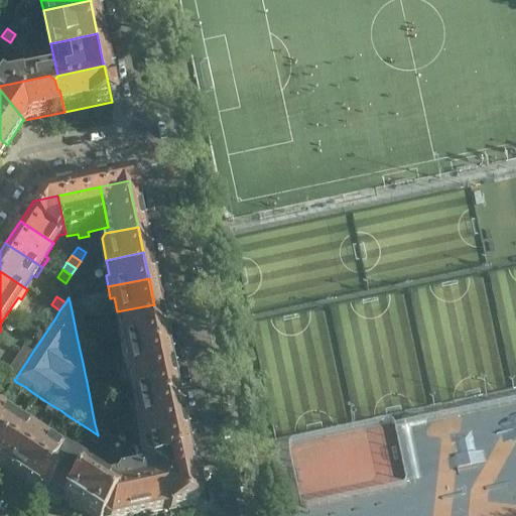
[(54,319),(59,310),(51,304),(45,313),(54,319)]
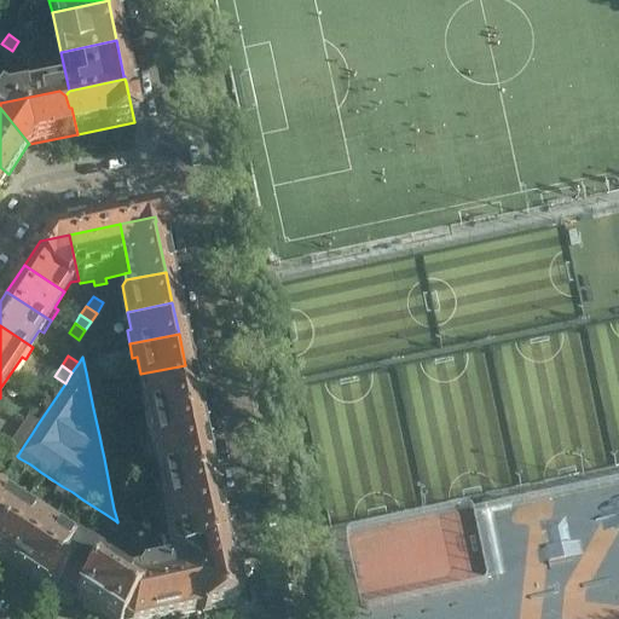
[(191,395),(185,365),(140,374),(144,392),(139,393),(143,406),(191,395)]
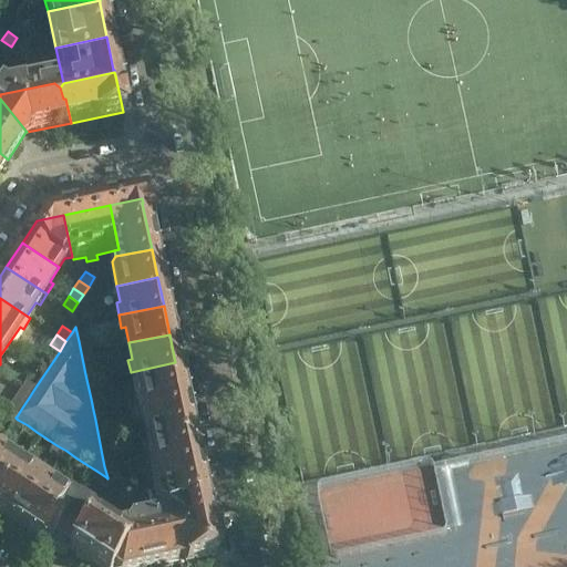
[(92,350),(90,339),(79,341),(81,352),(92,350)]
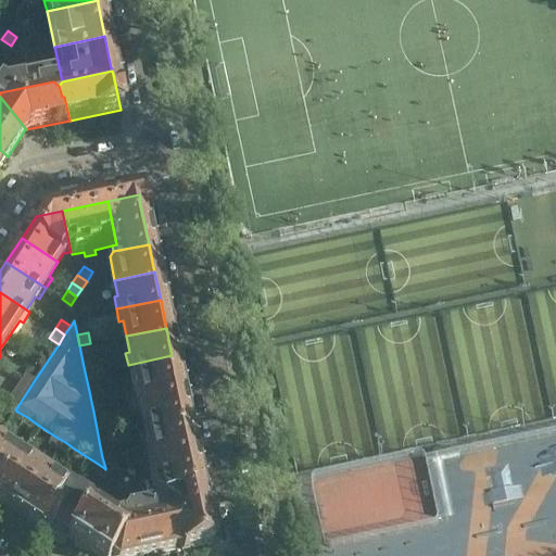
[(92,354),(90,343),(79,345),(81,356),(92,354)]
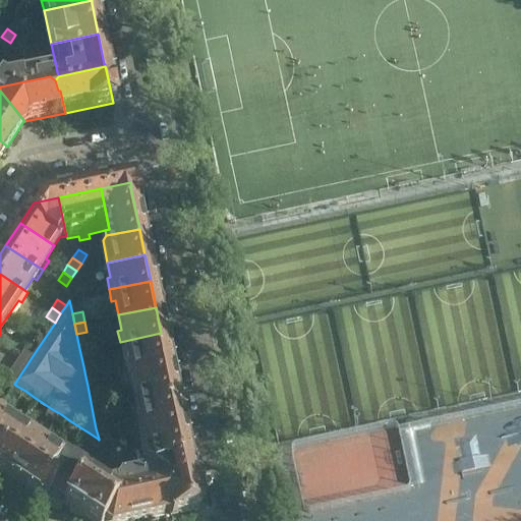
[(89,342),(87,332),(76,334),(78,344),(89,342)]
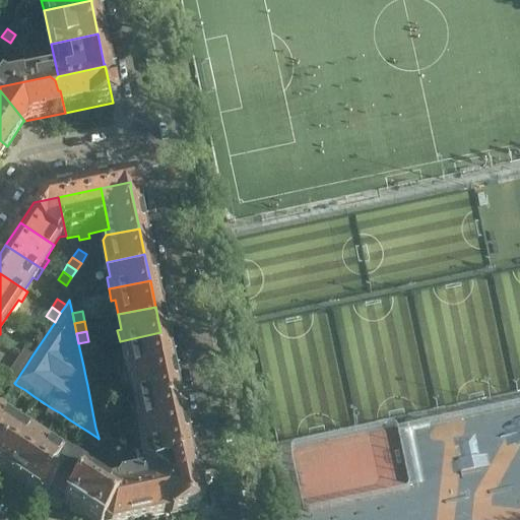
[(167,359),(164,344),(160,332),(120,341),(122,352),(126,351),(129,367),(167,359)]
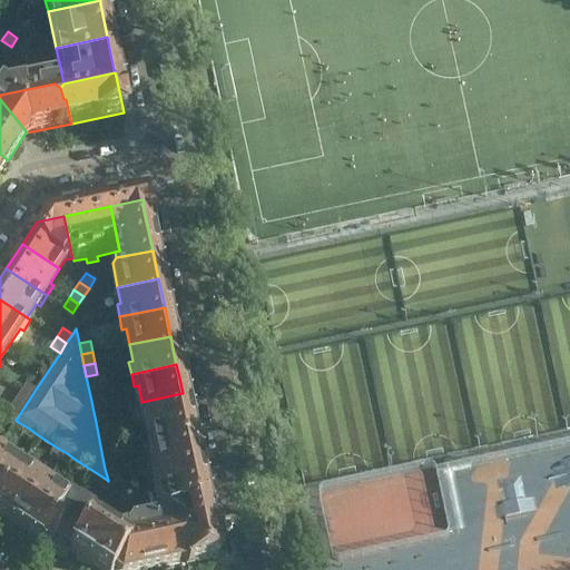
[(29,400),(35,391),(25,384),(19,394),(29,400)]
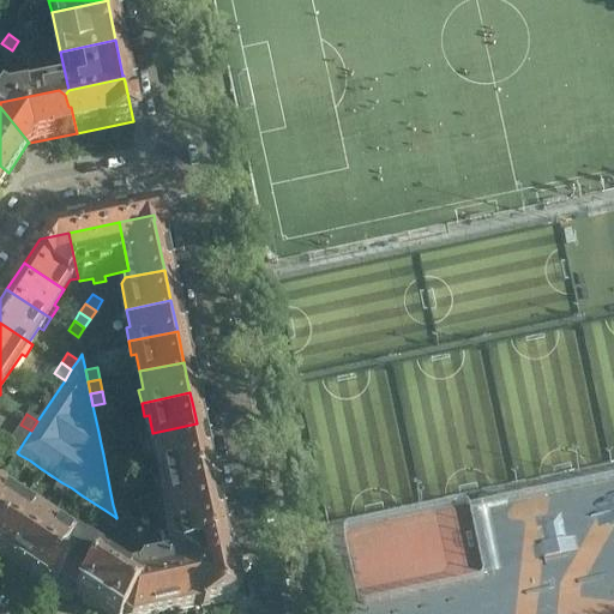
[(203,455),(197,423),(152,433),(156,450),(151,451),(154,464),(203,455)]
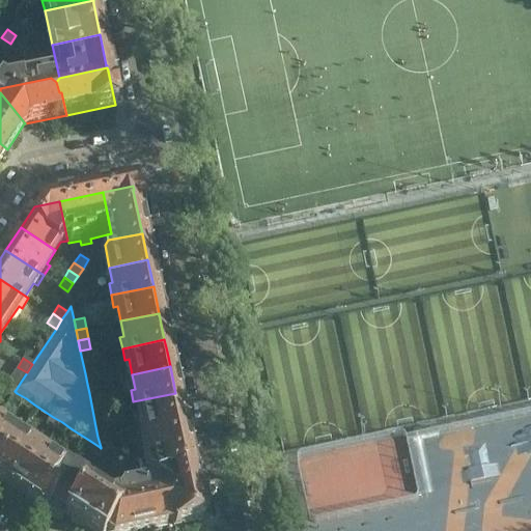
[(21,382),(27,372),(18,367),(11,375),(21,382)]
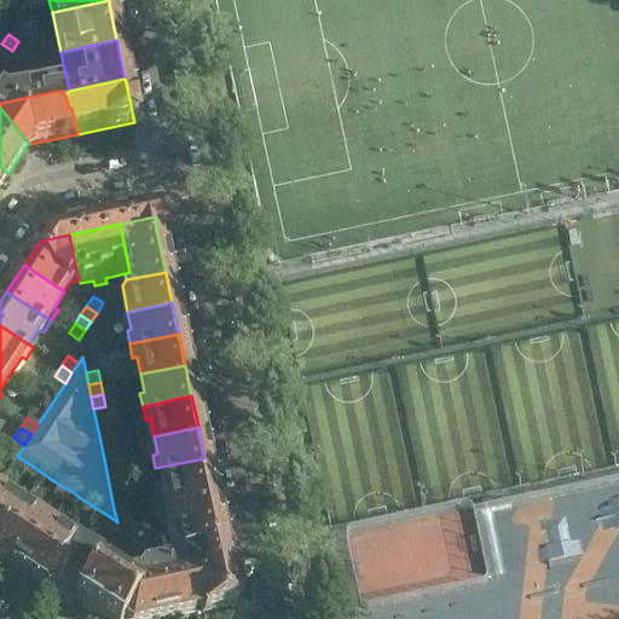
[(114,444),(111,433),(99,435),(102,447),(114,444)]
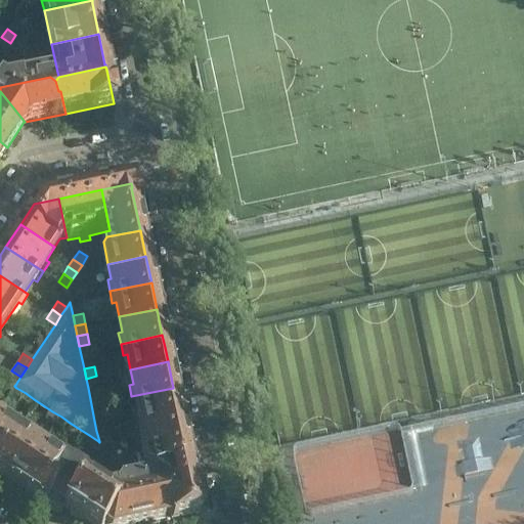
[(15,385),(20,377),(11,370),(6,379),(15,385)]
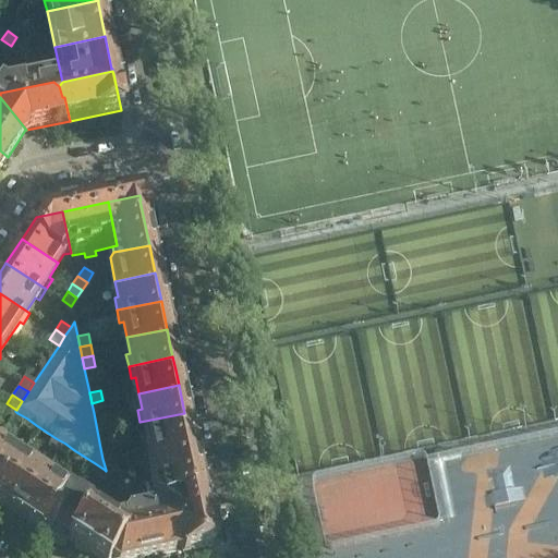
[(105,411),(102,400),(92,403),(94,413),(105,411)]
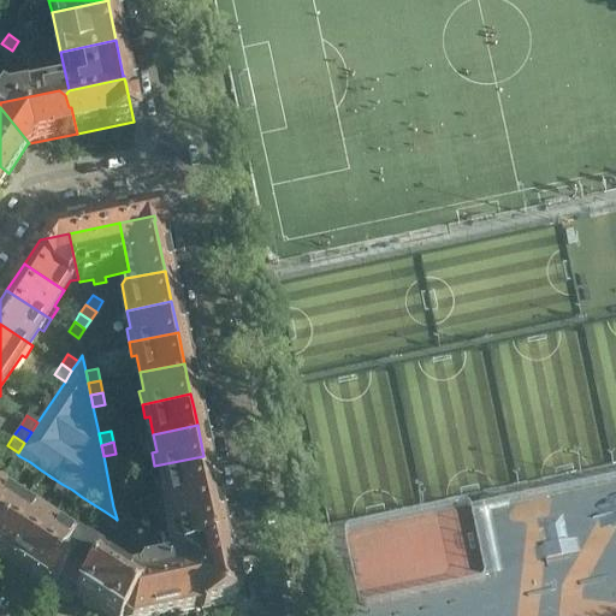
[(23,473),(30,462),(19,456),(13,466),(23,473)]
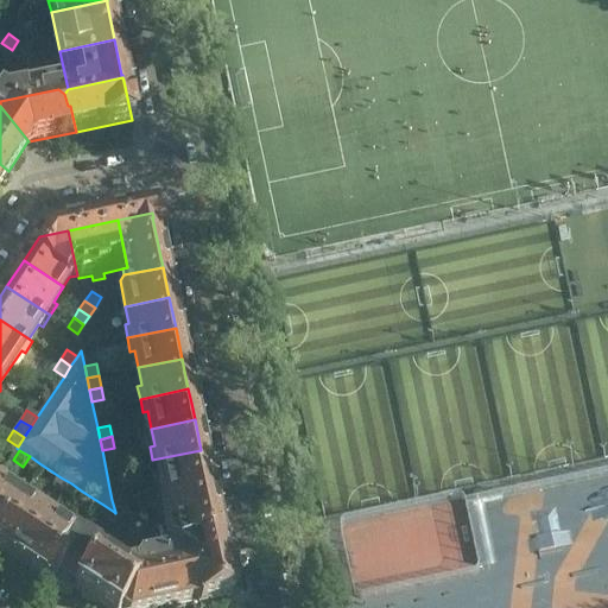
[(207,480),(201,450),(152,460),(156,473),(159,472),(163,489),(207,480)]
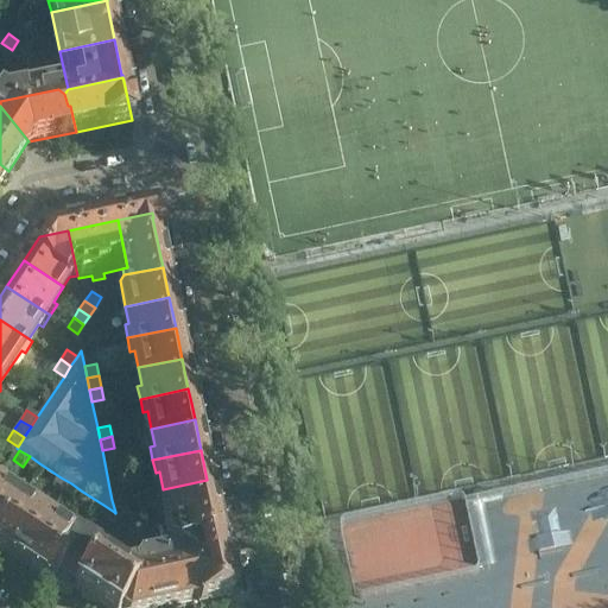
[(32,473),(39,463),(30,456),(23,467),(32,473)]
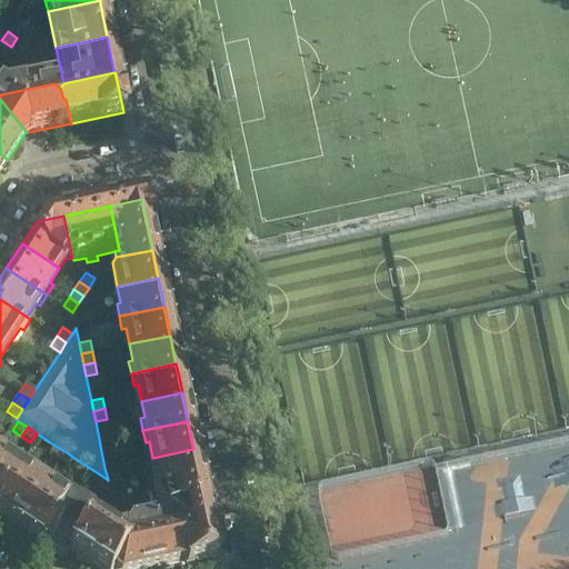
[(60,462),(67,452),(57,447),(51,457),(60,462)]
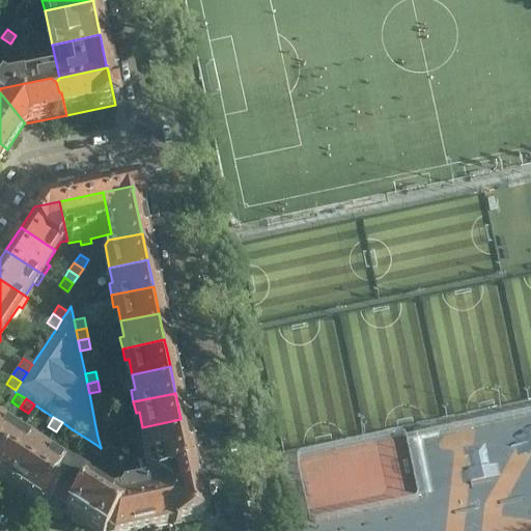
[(187,446),(180,419),(142,427),(145,443),(142,443),(144,454),(187,446)]
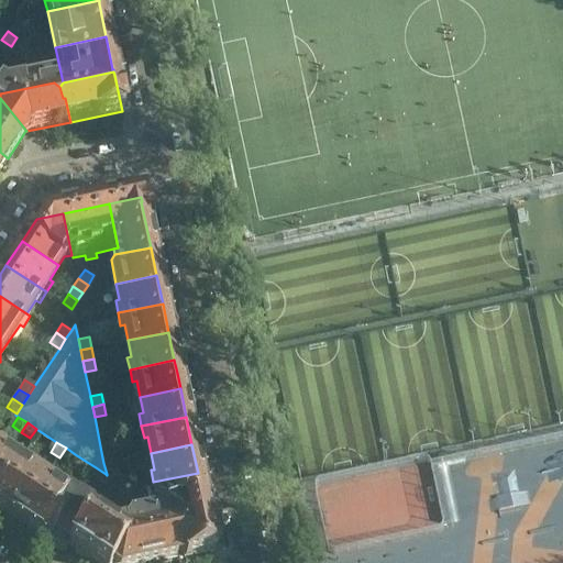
[(68,464),(75,454),(66,448),(59,457),(68,464)]
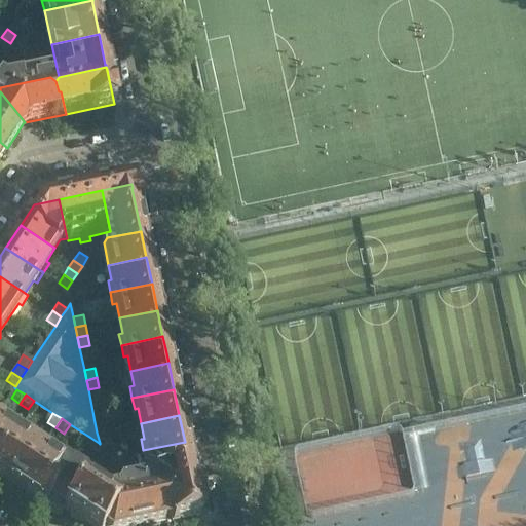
[(108,430),(106,420),(95,422),(97,433),(108,430)]
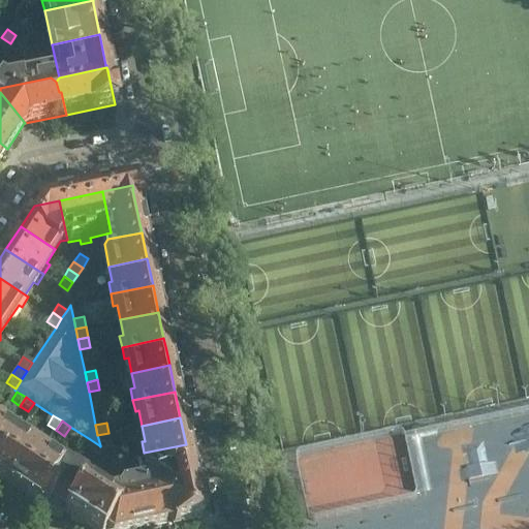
[(0,465),(16,443),(3,435),(5,432),(0,429),(0,465)]
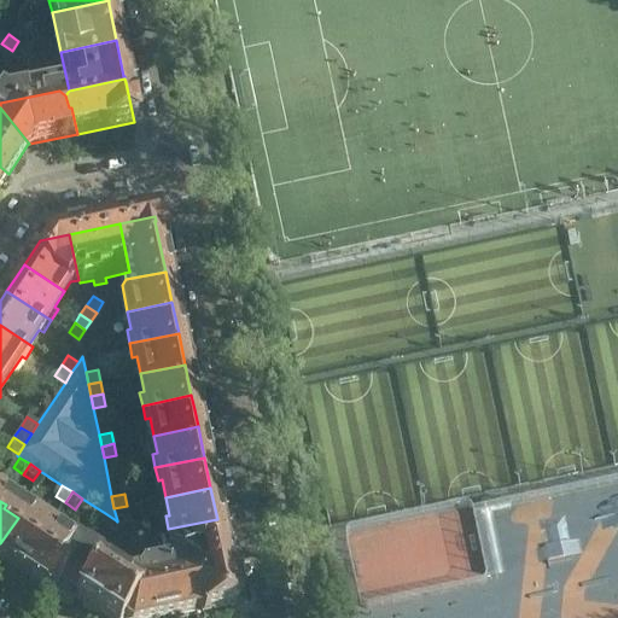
[(129,518),(127,506),(114,508),(117,520),(129,518)]
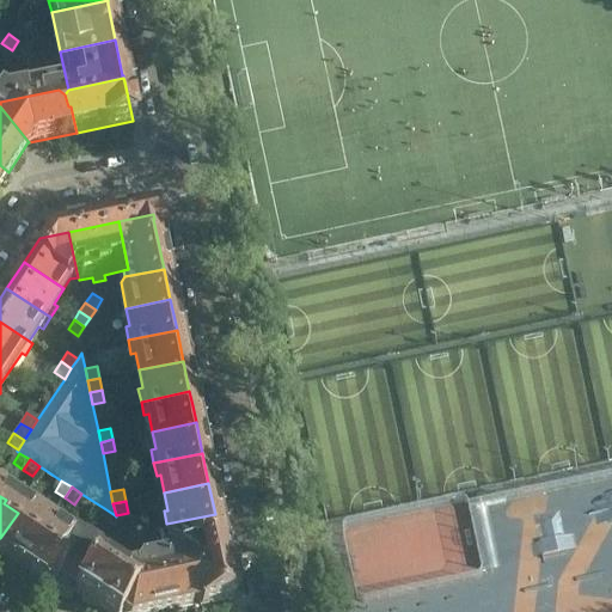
[(98,519),(104,508),(95,502),(87,513),(98,519)]
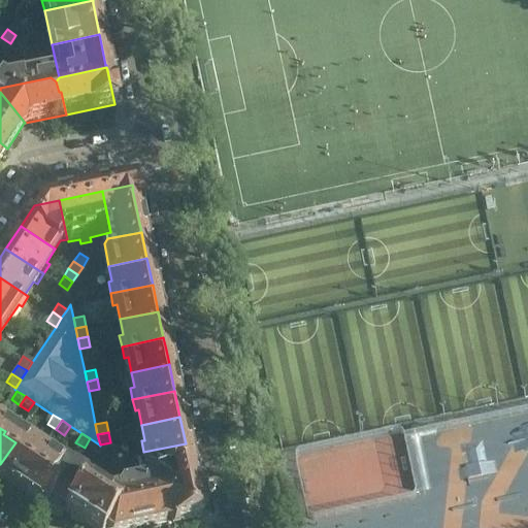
[(93,454),(99,444),(90,438),(85,448),(93,454)]
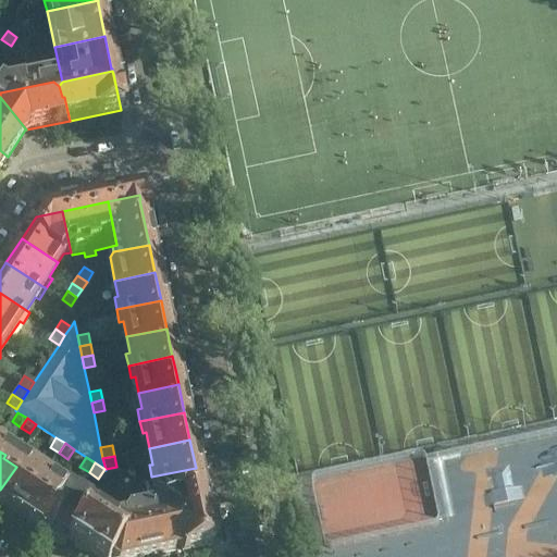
[(0,507),(16,518),(41,479),(31,472),(28,474),(16,467),(0,490),(0,507)]
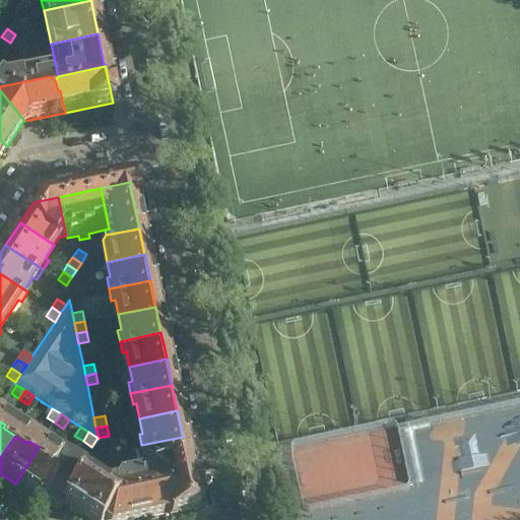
[(111,445),(109,436),(99,438),(99,439),(98,438),(91,447),(100,452),(104,447),(111,445)]
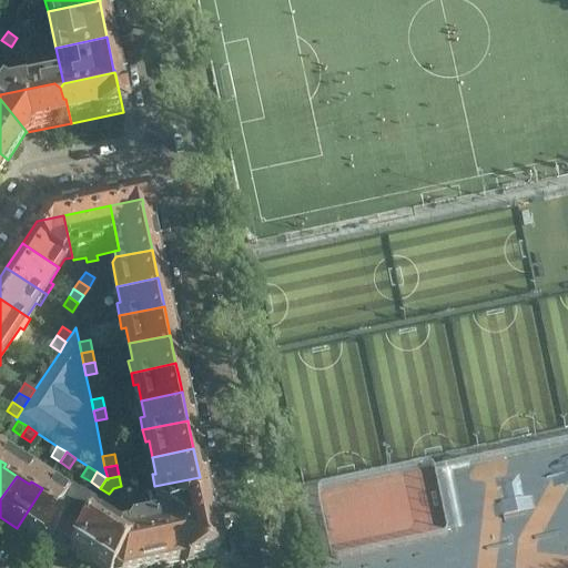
[(205,506),(200,477),(154,486),(156,499),(161,498),(164,514),(205,506)]
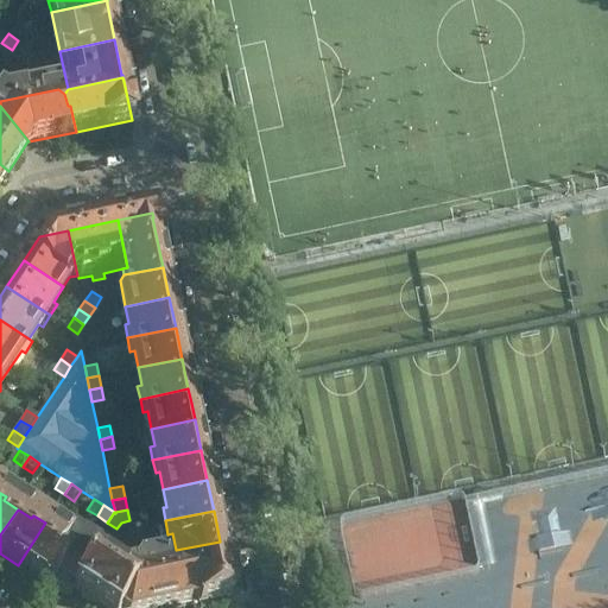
[(144,531),(130,523),(130,520),(121,523),(116,529),(137,542),(144,531)]
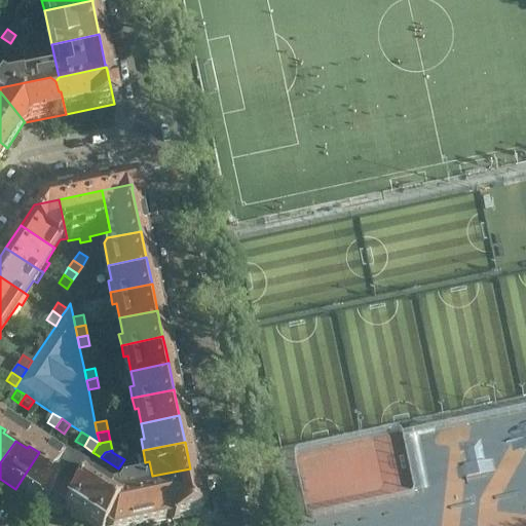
[(37,503),(60,470),(48,462),(49,459),(39,452),(15,489),(37,503)]
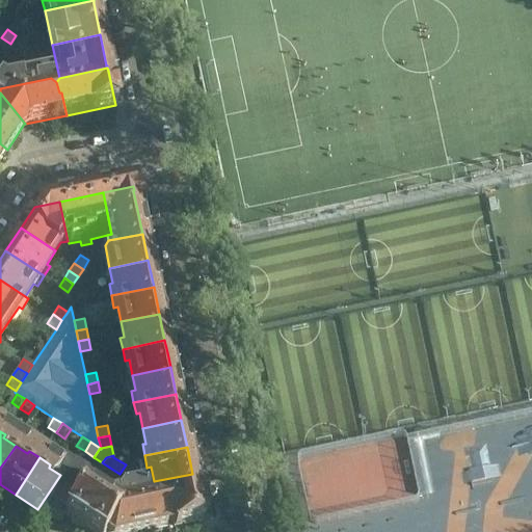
[(65,521),(83,493),(87,487),(63,471),(60,475),(37,509),(60,524),(63,520),(65,521)]
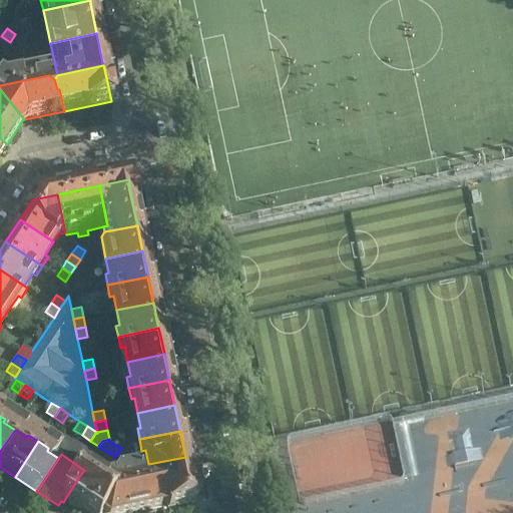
[(195,503),(185,457),(148,464),(152,467),(150,470),(160,476),(167,507),(167,509),(195,503)]
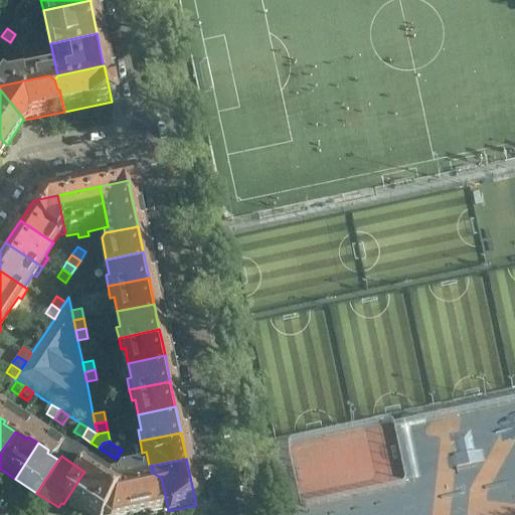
[(141,514),(168,509),(161,478),(151,472),(149,475),(143,476),(138,473),(128,475),(136,514),(141,514)]
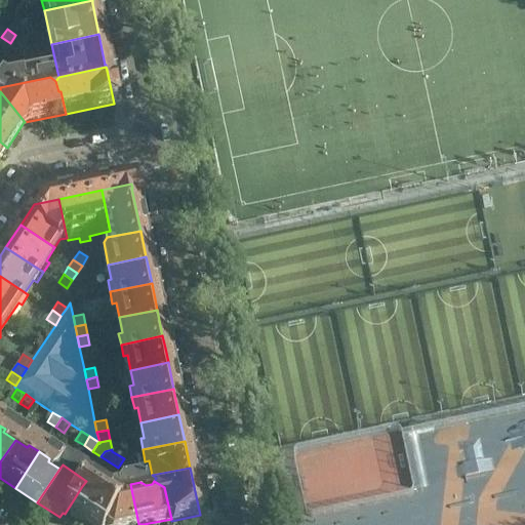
[(138,524),(130,484),(120,486),(116,491),(107,493),(103,499),(82,486),(65,514),(82,524),(138,524)]
